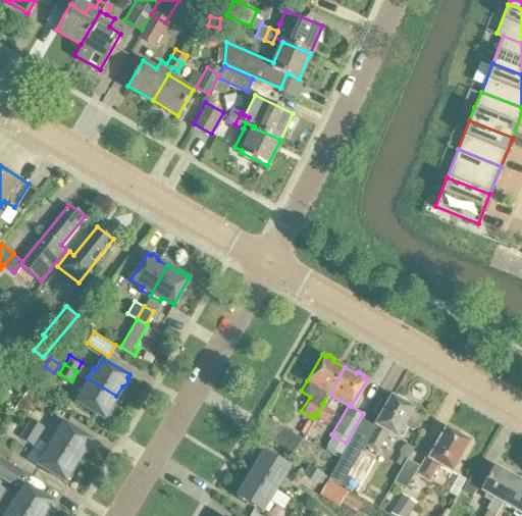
[(116,396),(87,377),(82,388),(85,390),(77,401),(104,417),(106,413),(109,413),(112,408),(111,405),(116,396)]
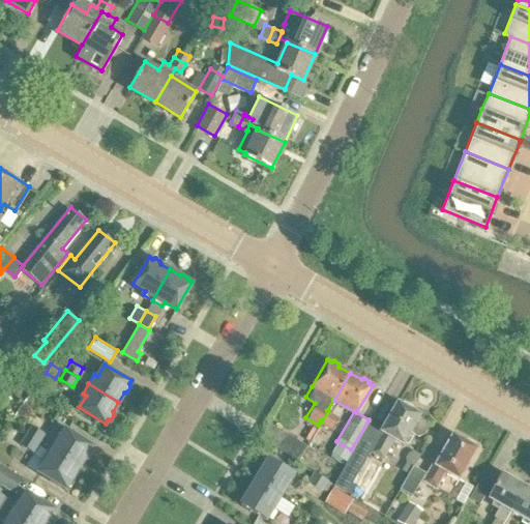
[(371,449),(383,457),(393,438),(403,443),(410,430),(418,434),(423,433),(429,426),(427,418),(419,414),(411,409),(411,405),(404,401),(401,404),(398,402),(381,430),(369,423),(357,442),(334,483),(351,493),(353,490),(357,483),(353,481),(371,449)]
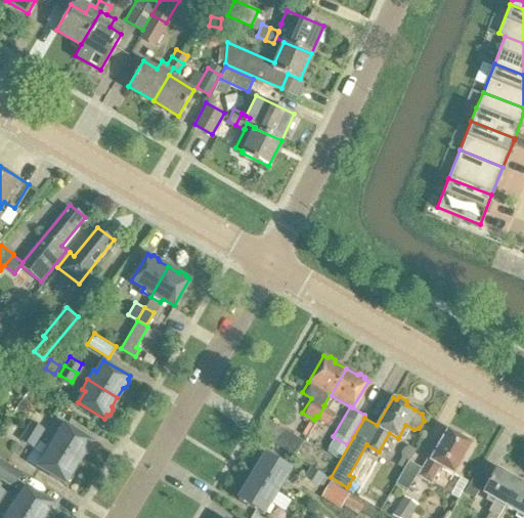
[(334,412),(324,405),(318,417),(328,422),(334,412)]
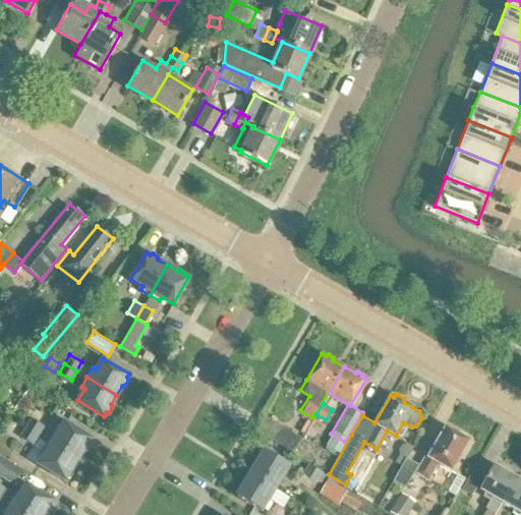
[(303,432),(310,419),(305,416),(298,427),(303,432)]
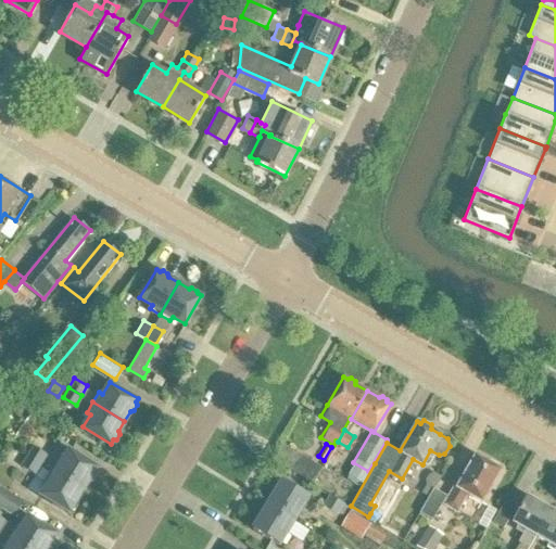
[(34,445),(27,455),(40,462),(47,452),(34,445)]
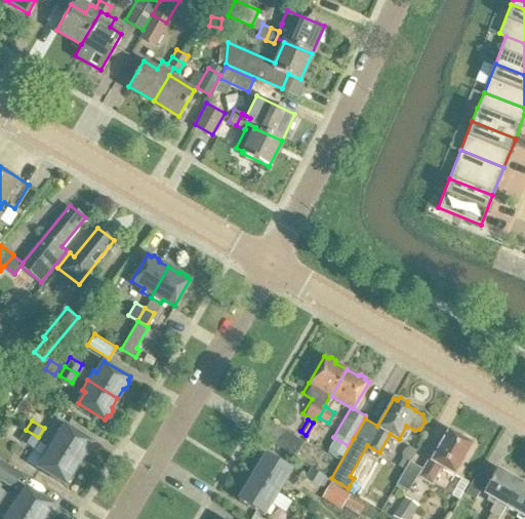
[(54,434),(48,443),(78,462),(84,452),(87,451),(90,447),(89,444),(91,441),(65,425),(58,436),(54,434)]
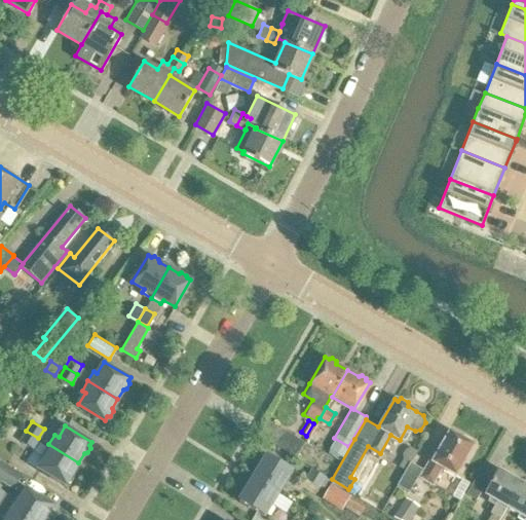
[(274,443),(296,456),(305,441),(284,428),(274,443)]
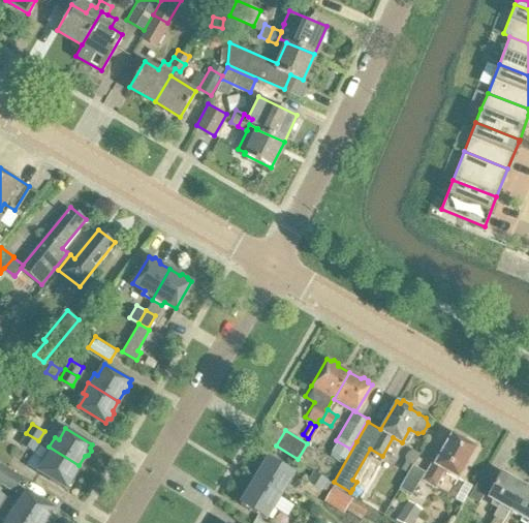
[(38,440),(26,433),(21,441),(33,450),(38,440)]
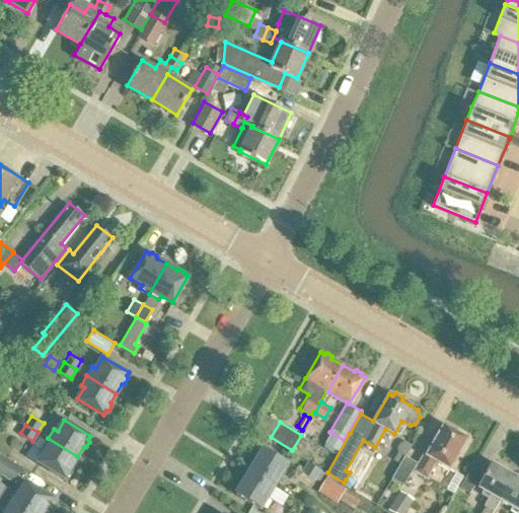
[(456,428),(454,431),(444,425),(430,450),(427,448),(415,468),(426,475),(435,459),(449,467),(466,438),(463,437),(464,433),(456,428)]
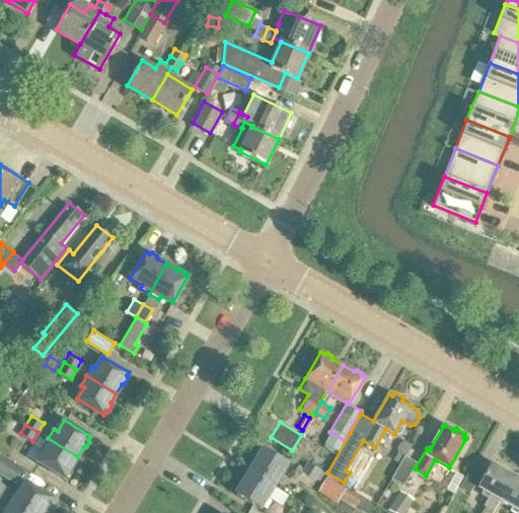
[(77,456),(48,438),(43,447),(46,450),(39,461),(65,478),(67,474),(69,473),(72,468),(72,465),(77,456)]
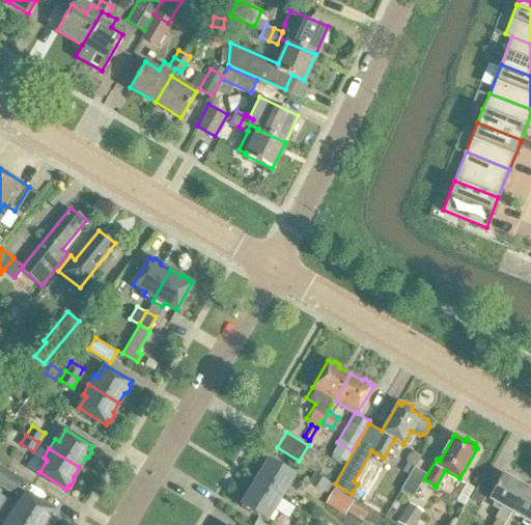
[(406,465),(413,469),(415,466),(422,453),(414,448),(409,451),(407,456),(408,462),(406,465)]
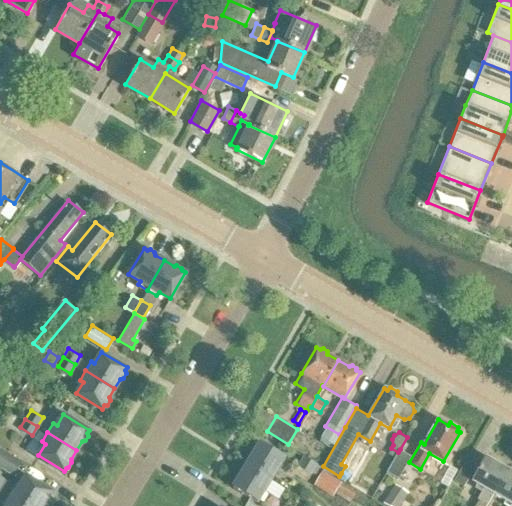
[(259,441),(246,463),(270,478),(284,456),(259,441)]
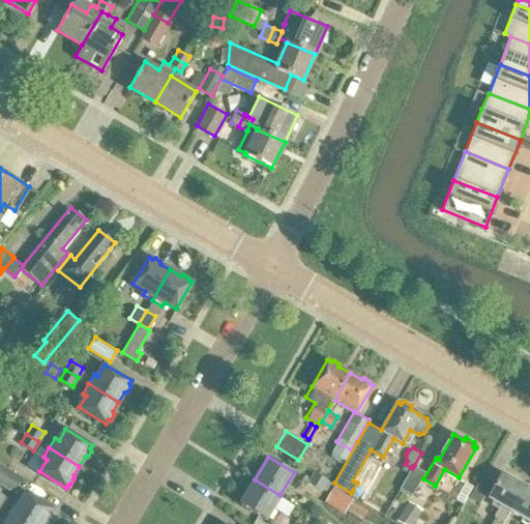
[(0,483),(13,492),(23,476),(0,461),(0,483)]
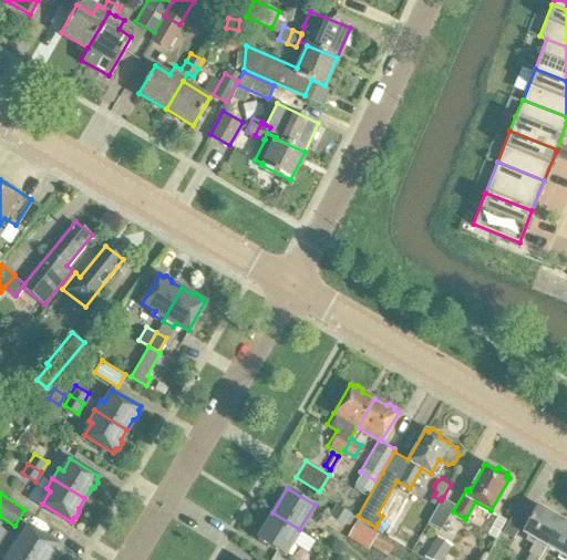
[(443,497),(441,500),(429,520),(441,527),(454,504),(443,497)]
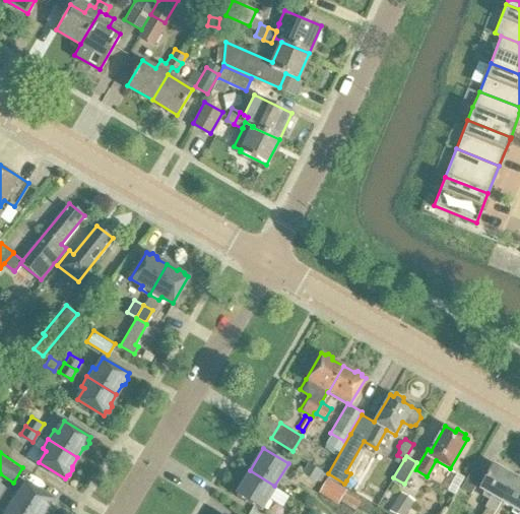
[(299,476),(312,486),(321,470),(308,461),(299,476)]
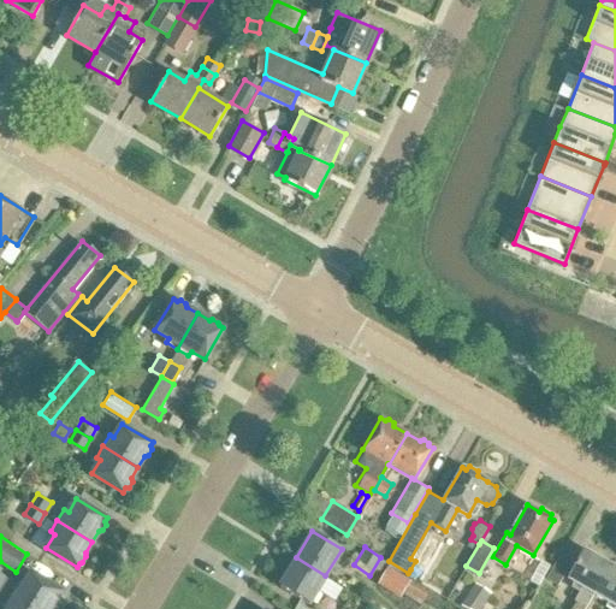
[(570,608),(584,608),(593,592),(594,592),(611,563),(584,548),(568,577),(581,585),(574,598),(576,599),(570,608)]
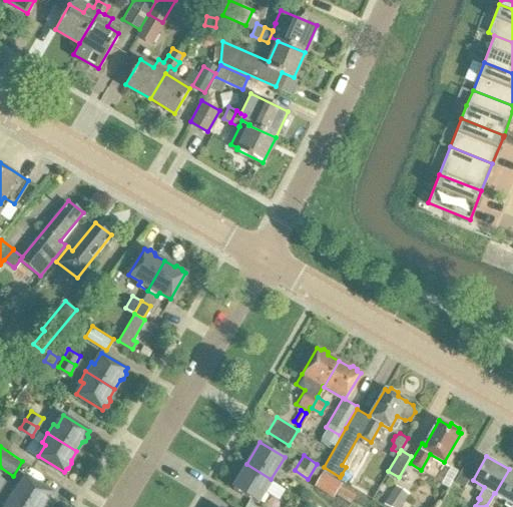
[(271,479),(246,464),(232,487),(258,502),(271,479)]
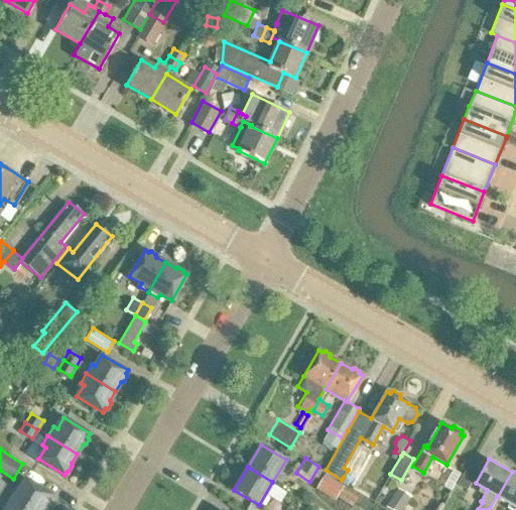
[(515,509),(515,474),(512,472),(498,496),(515,506),(515,509),(514,509),(515,509)]
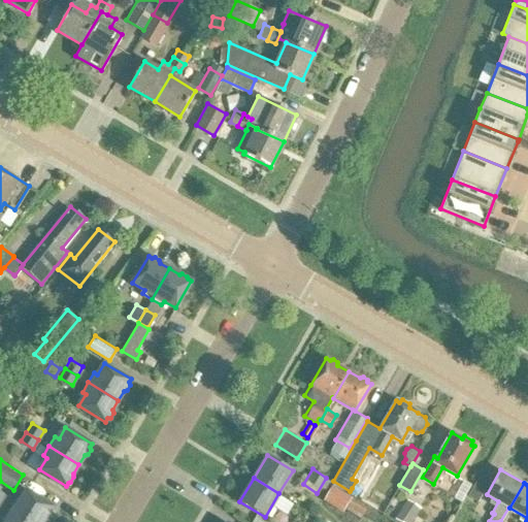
[(352,496),(352,495),(333,484),(324,499),(342,511),(347,503),(352,496)]
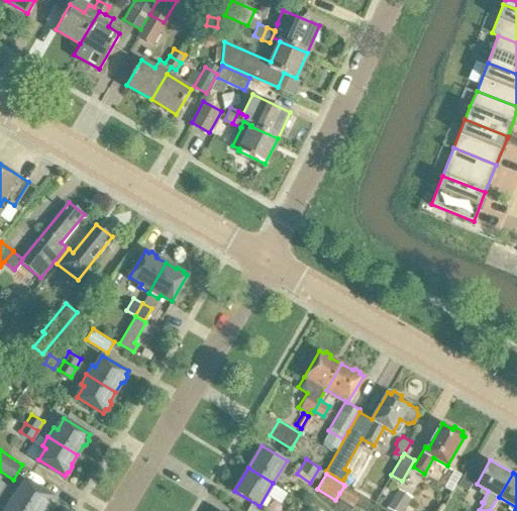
[(0,479),(0,491),(30,510),(41,510),(44,507),(47,506),(50,502),(49,499),(52,496),(26,480),(19,491),(15,489),(0,479)]
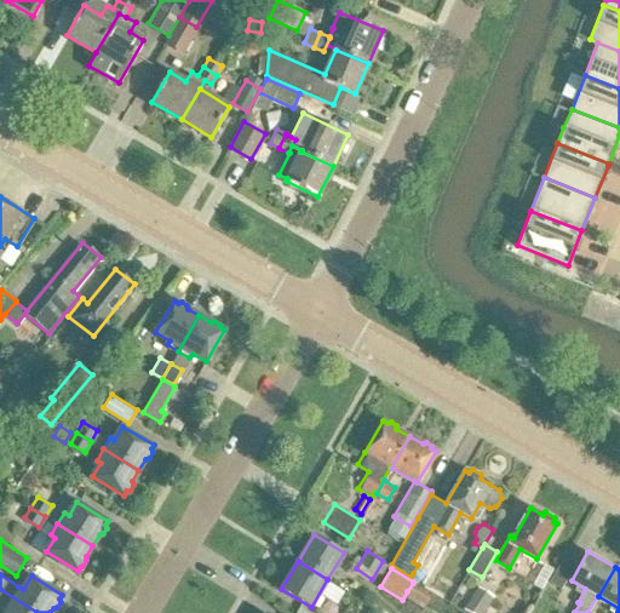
[(413,583),(407,591),(425,602),(430,594),(413,583)]
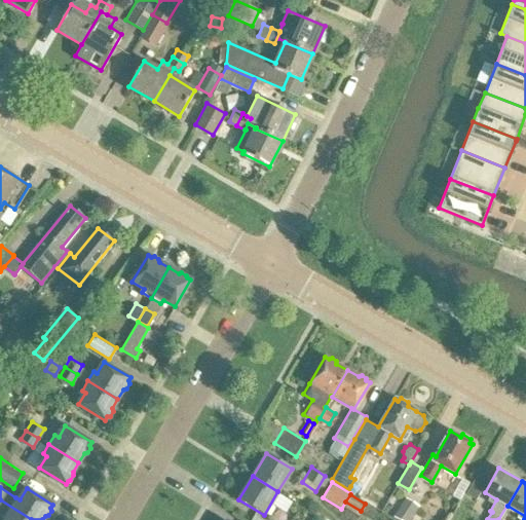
[(393,515),(401,519),(409,519),(419,505),(406,495),(393,515)]
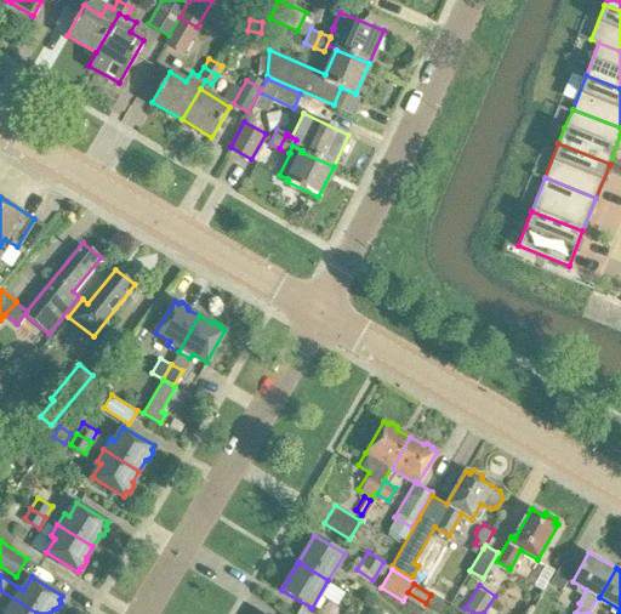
[(36,613),(0,590),(0,604),(5,608),(5,609),(9,612),(6,613),(36,613)]
